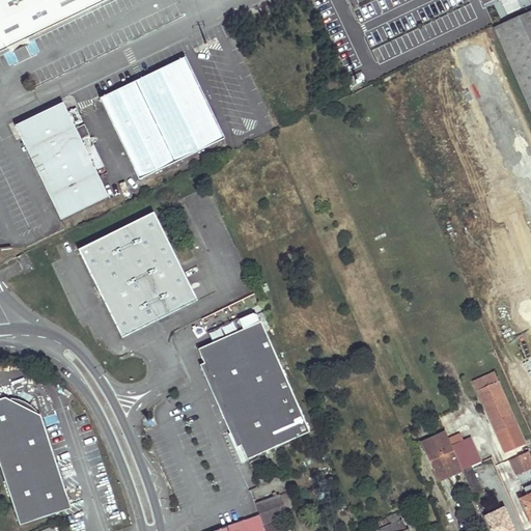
[(0,0),(0,51),(105,0),(0,0)]
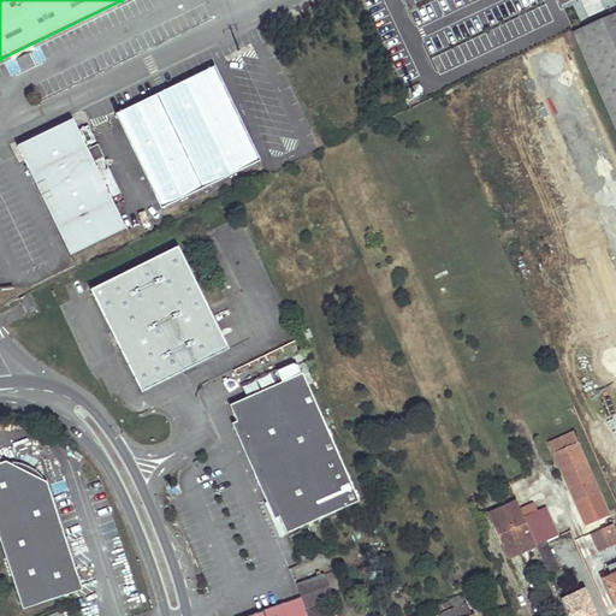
[(598,0),(575,0),(584,19),(603,11),(598,0)]
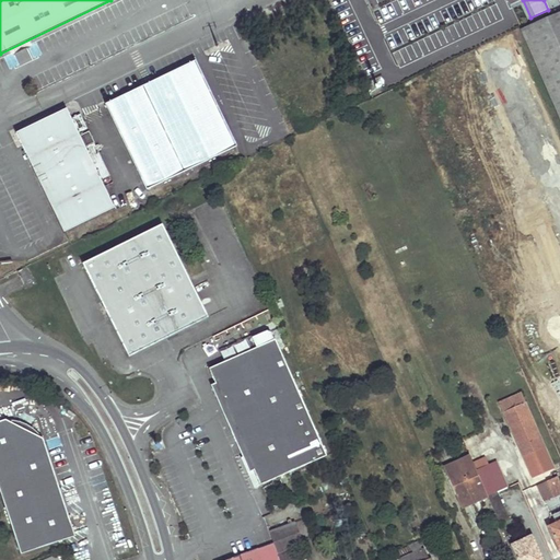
[(559,12),(522,30),(559,116),(559,12)]
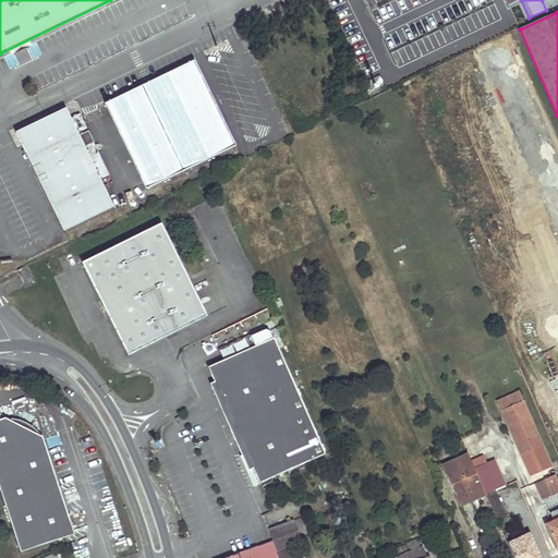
[(196,61),(107,104),(146,189),(235,146),(196,61)]
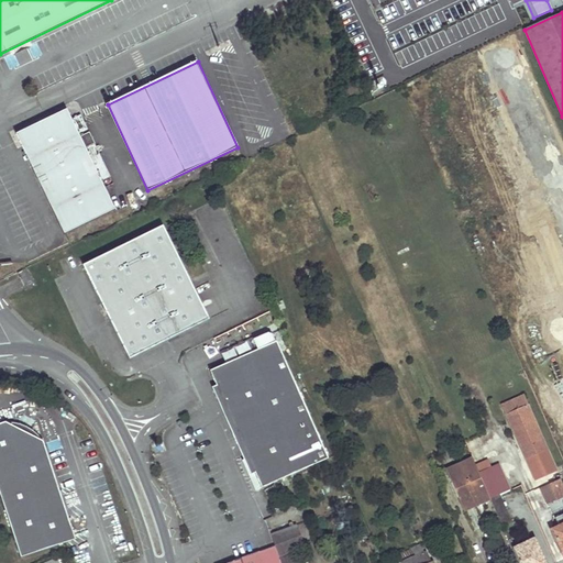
[(440,81),(498,241),(542,224),(484,66),(440,81)]
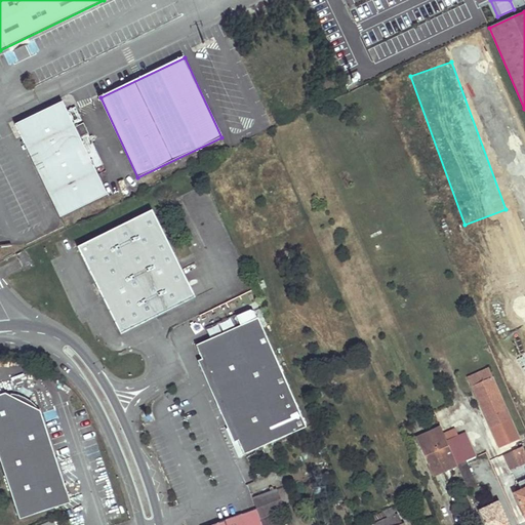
[(63,103),(15,125),(61,218),(108,195),(97,174),(107,170),(76,107),(67,111),(63,103)]
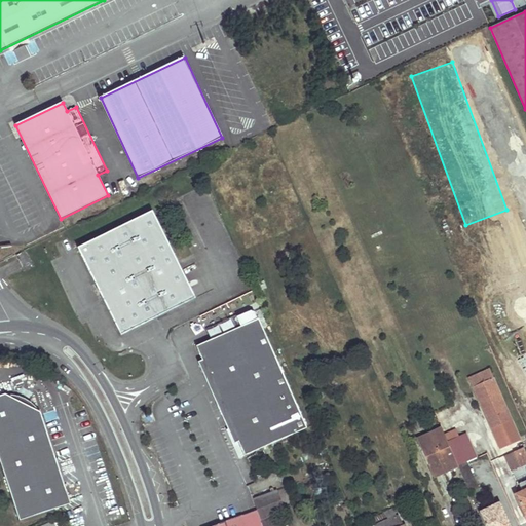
[(461,207),(453,209),(457,224),(465,222),(461,207)]
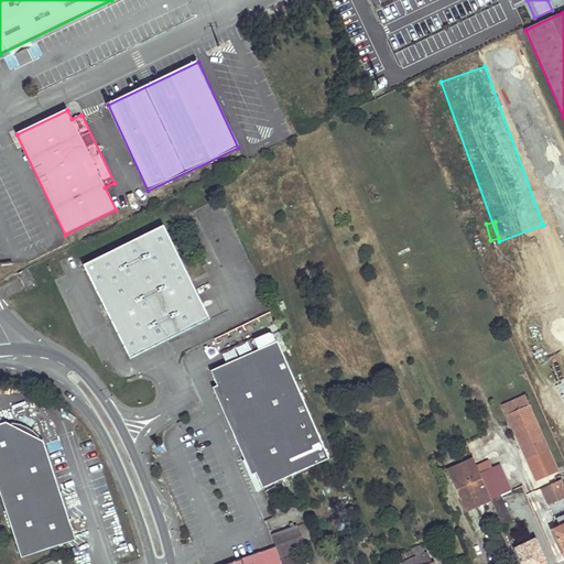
[(476,224),(464,227),(470,246),(481,241),(476,224)]
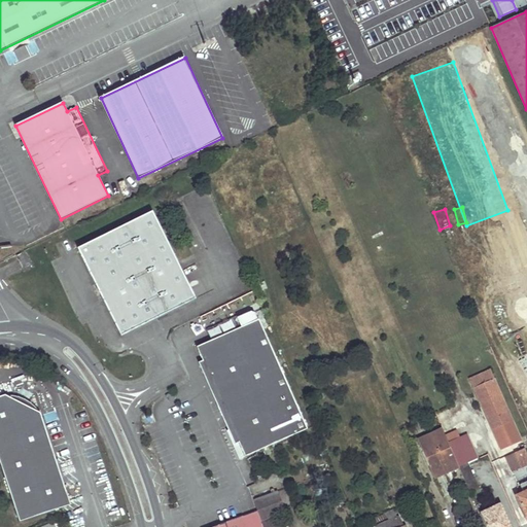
[(152,212),(77,248),(119,337),(195,301),(152,212)]
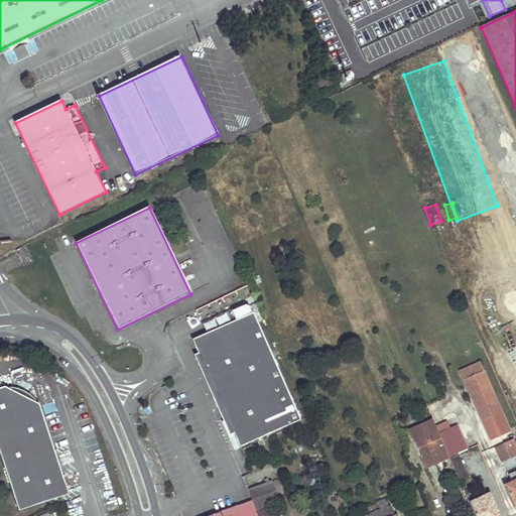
[(303,421),(255,313),(191,342),(205,371),(206,371),(209,385),(219,409),(227,419),(226,420),(238,449),(240,448),(260,440),(303,421)]
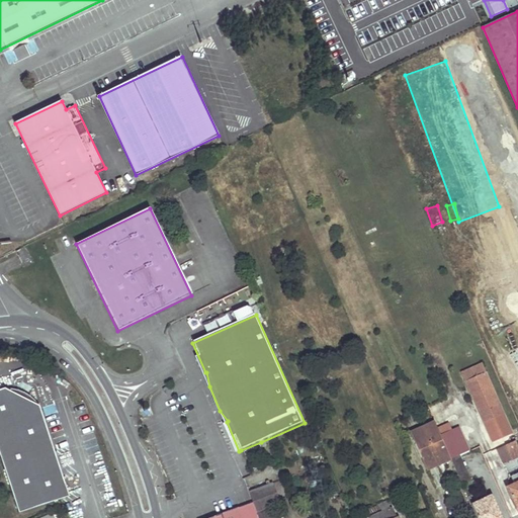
[(227,315),(216,320),(220,329),(231,325),(227,315)]
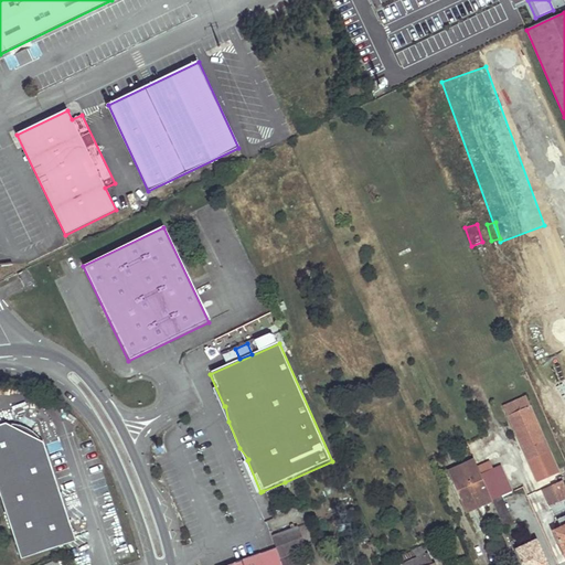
[(234,350),(222,354),(225,363),(237,359),(234,350)]
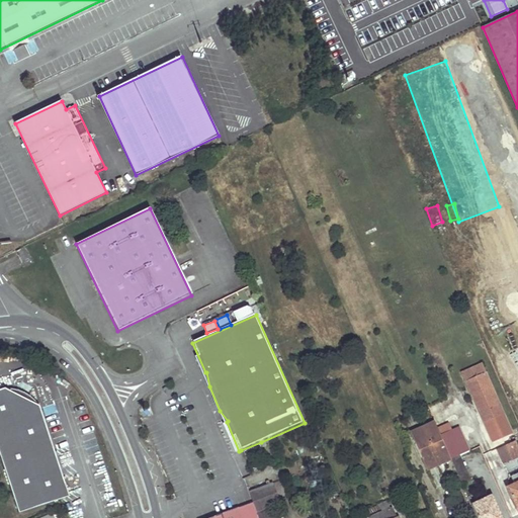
[(480,358),(459,366),(463,375),(484,366),(480,358)]
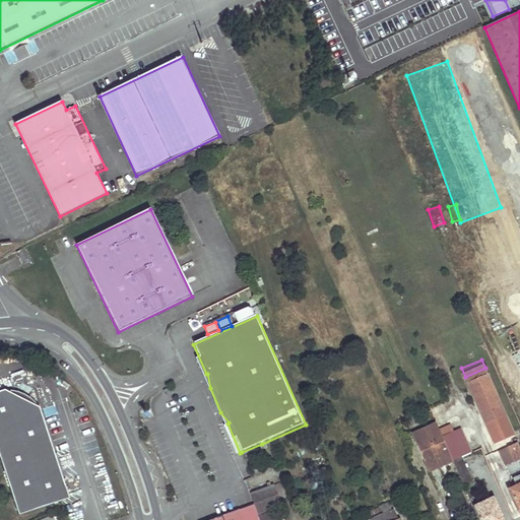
[(485,368),(465,377),(483,418),(504,410),(485,368)]
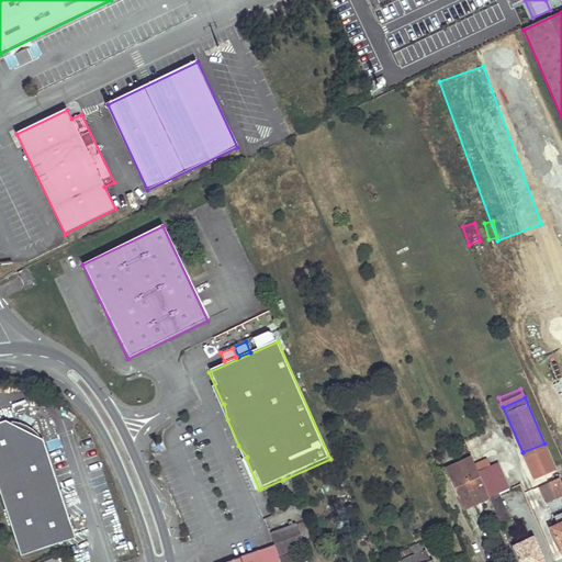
[(3,422),(0,423),(0,497),(21,557),(75,538),(41,440),(3,422)]
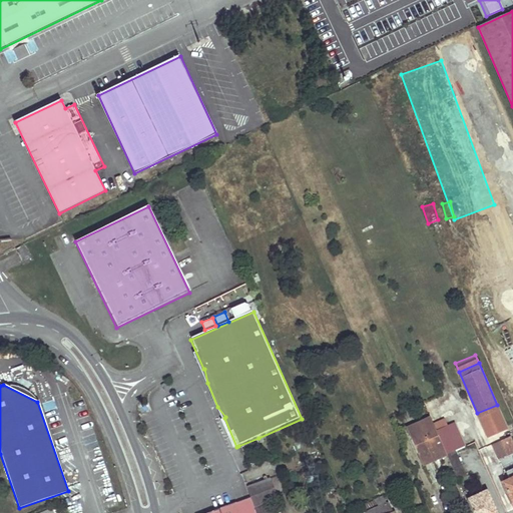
[(433,452),(445,447),(439,432),(435,423),(432,416),(407,427),(423,462),(435,457),(433,452)]
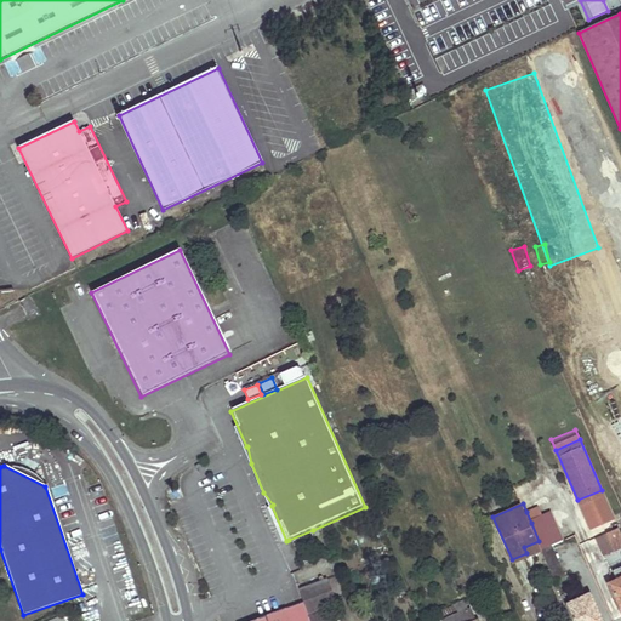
[(541,518),(531,523),(539,541),(541,546),(551,542),(541,518)]
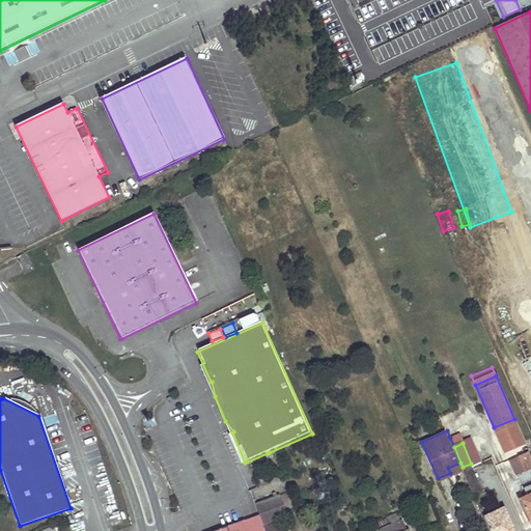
[(530,453),(528,445),(519,449),(528,471),(530,469),(530,453)]
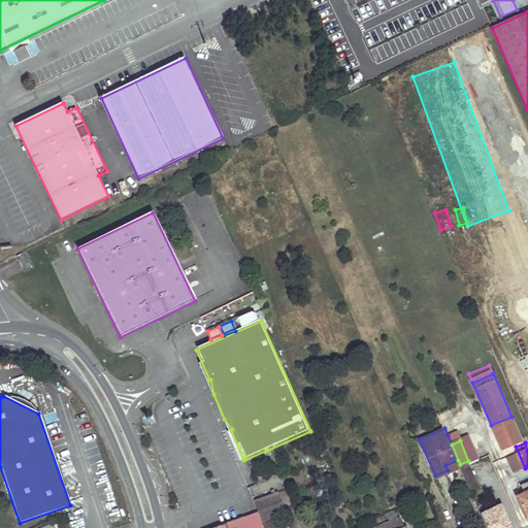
[(516,447),(506,451),(516,471),(525,468),(516,447)]
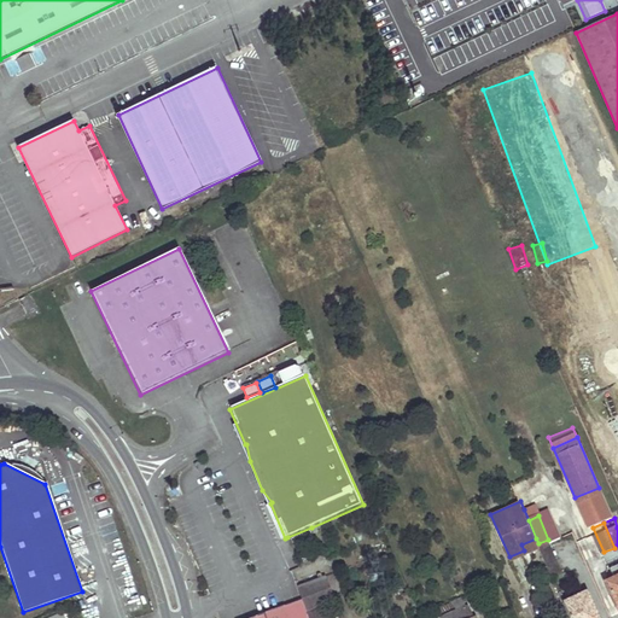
[(511,559),(540,547),(538,543),(536,538),(522,544),(524,551),(509,557),(511,559)]
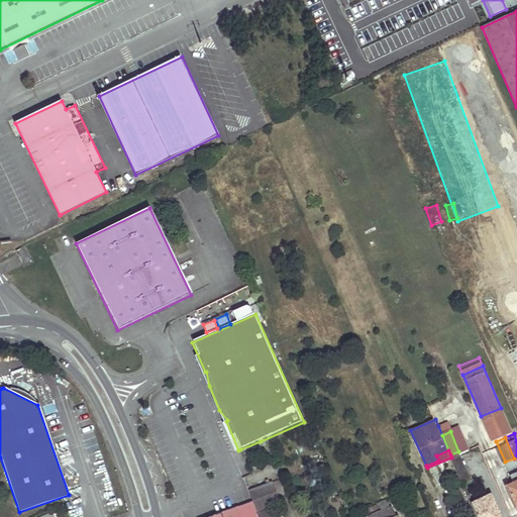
[(471,478),(458,451),(450,454),(451,457),(461,482),(471,478)]
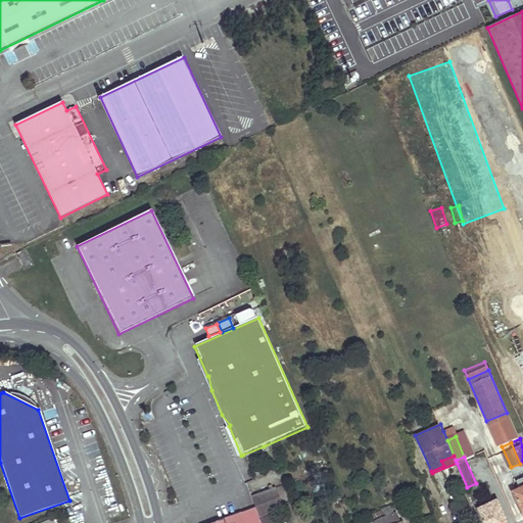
[(522,486),(513,491),(522,512),(522,511),(522,486)]
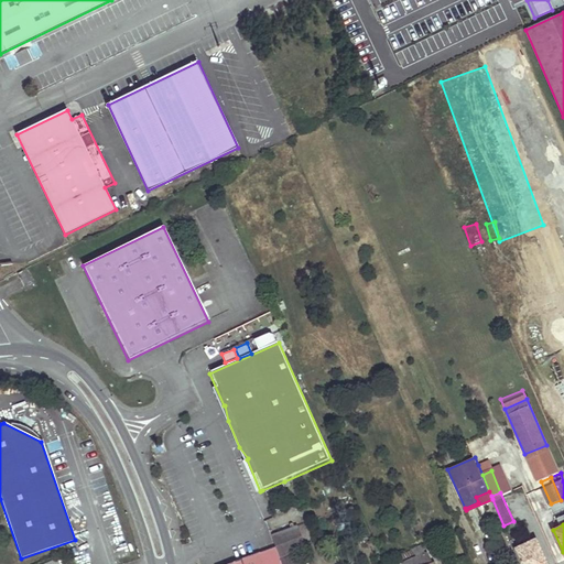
[(273,535),(272,535),(273,538),(275,544),(277,548),(280,557),(281,560),(282,563),(301,563),(297,553),(306,550),(305,548),(297,527),(273,535)]
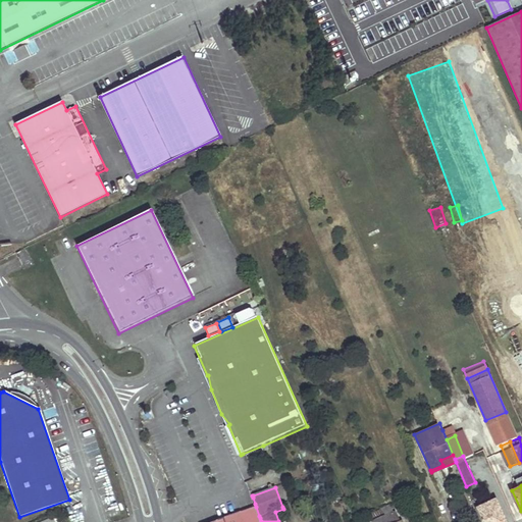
[(421,490),(398,501),(399,504),(401,503),(403,506),(416,500),(418,504),(425,501),(421,490)]
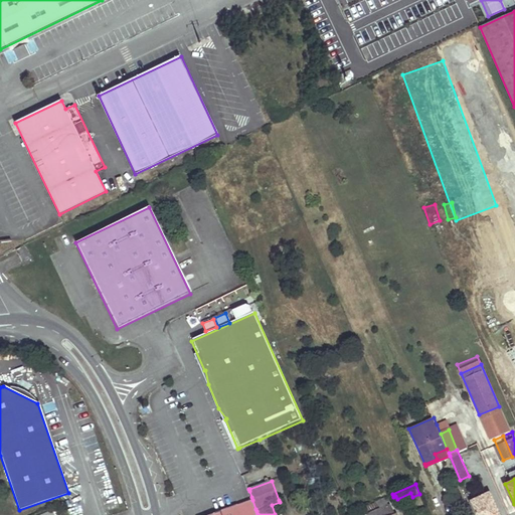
[(498,514),(489,492),(469,501),(475,514),(498,514)]
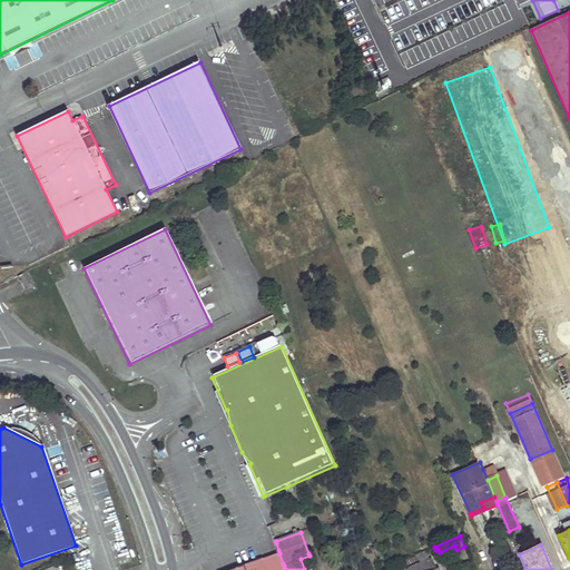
[(266,569),(263,559),(233,569),(266,569)]
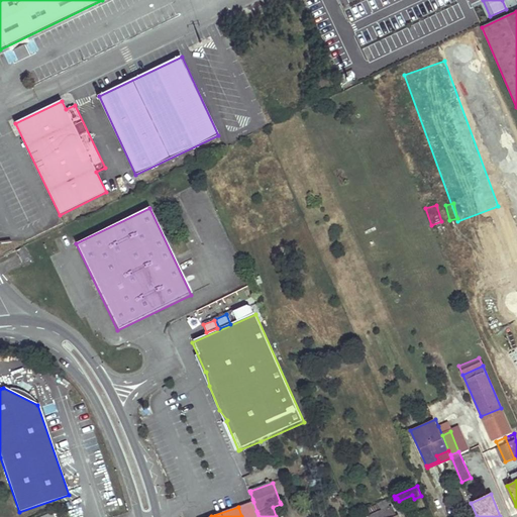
[(393,516),(389,508),(368,516),(397,516),(394,516),(393,516)]
